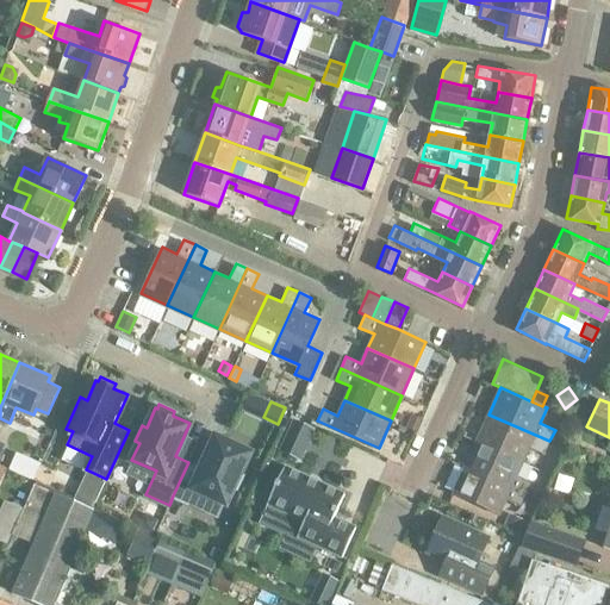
[(416,430),(422,417),(412,412),(406,425),(416,430)]
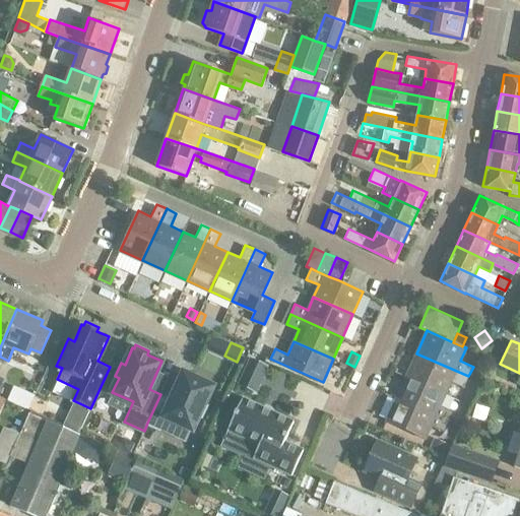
[(416,353),(406,376),(446,393),(451,381),(464,386),(468,376),(416,353)]
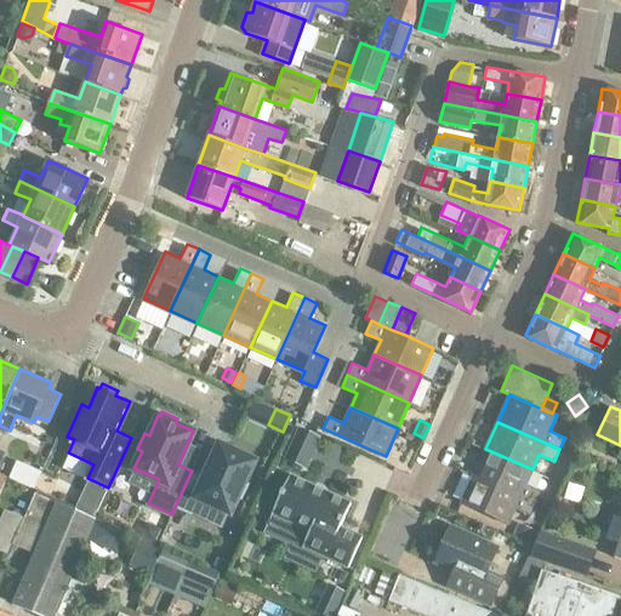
[(306,466),(319,437),(300,427),(286,456),(306,466)]
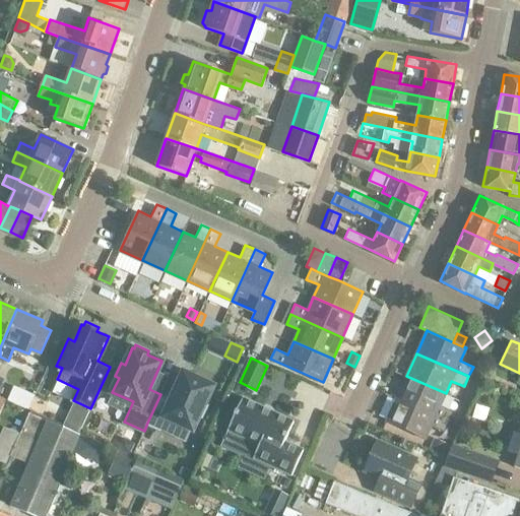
[(160,394),(147,423),(160,429),(166,416),(193,429),(199,415),(203,416),(209,403),(206,402),(213,385),(207,382),(209,378),(196,372),(194,376),(184,371),(171,399),(160,394)]
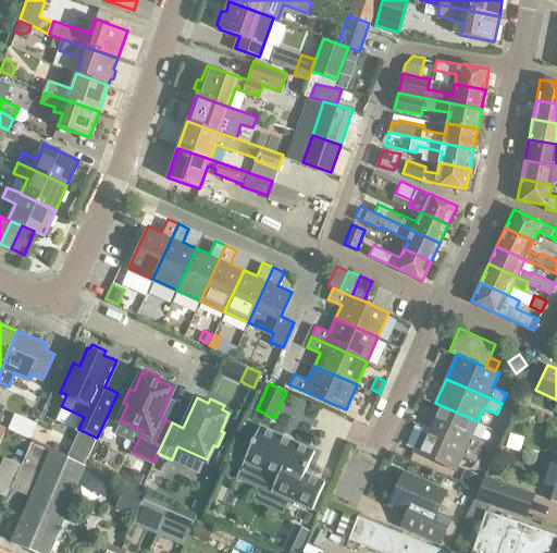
[(435,403),(425,426),(481,451),(485,441),(471,434),(478,421),(435,403)]
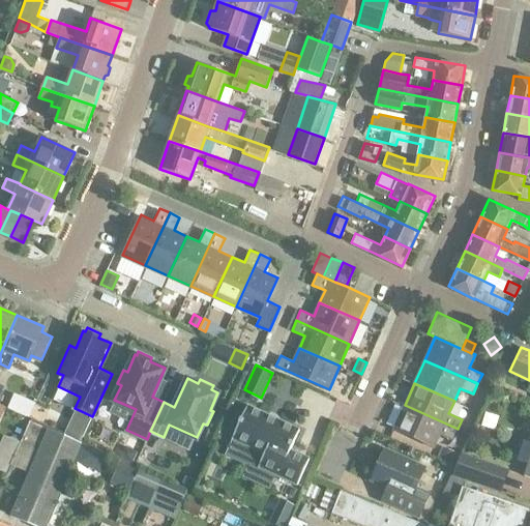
[(247,405),(230,442),(229,442),(227,446),(228,447),(226,453),(259,467),(260,465),(298,484),(310,458),(291,448),(300,429),(247,405)]
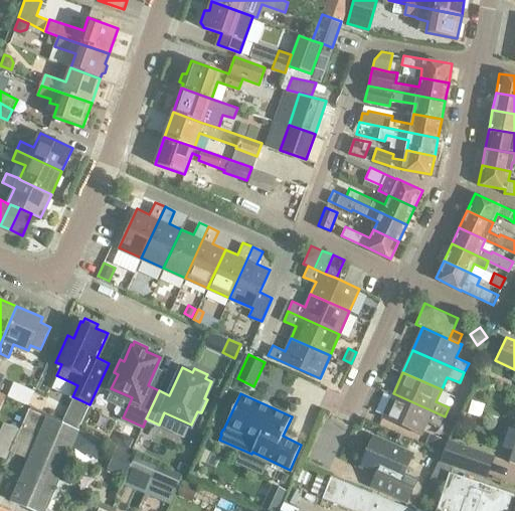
[(445,416),(393,393),(383,416),(421,434),(427,420),(440,427),(445,416)]
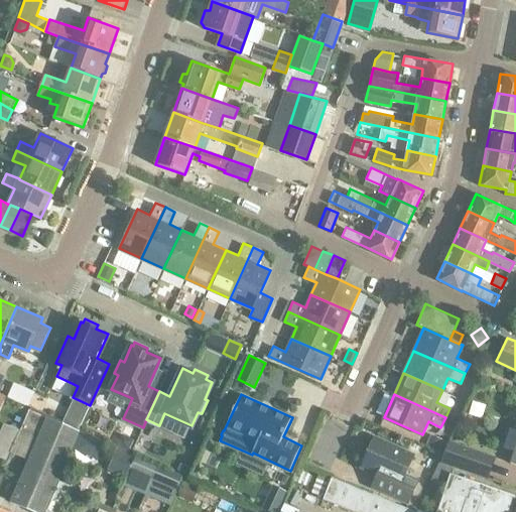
[(11,452),(28,460),(10,501),(17,504),(34,511),(43,511),(62,471),(73,445),(80,430),(29,408),(20,429),(11,452)]
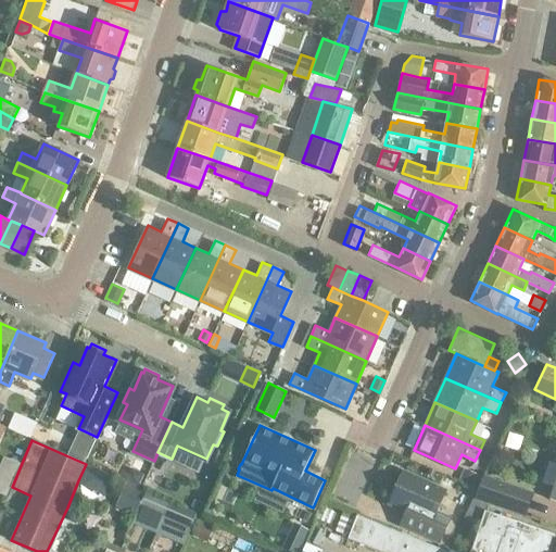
[(0,492),(8,496),(12,487),(22,463),(5,456),(0,468),(0,492)]
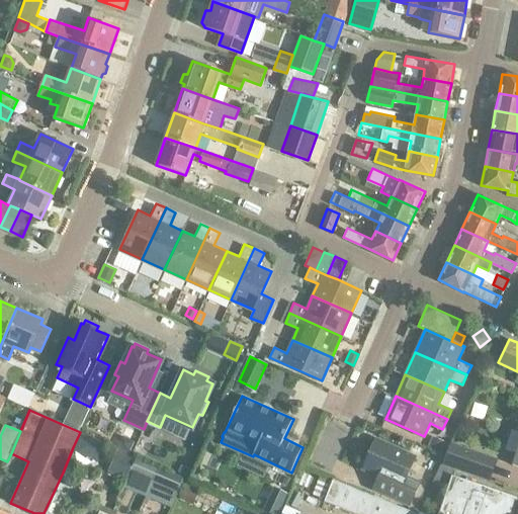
[(80,432),(73,447),(97,457),(103,442),(80,432)]
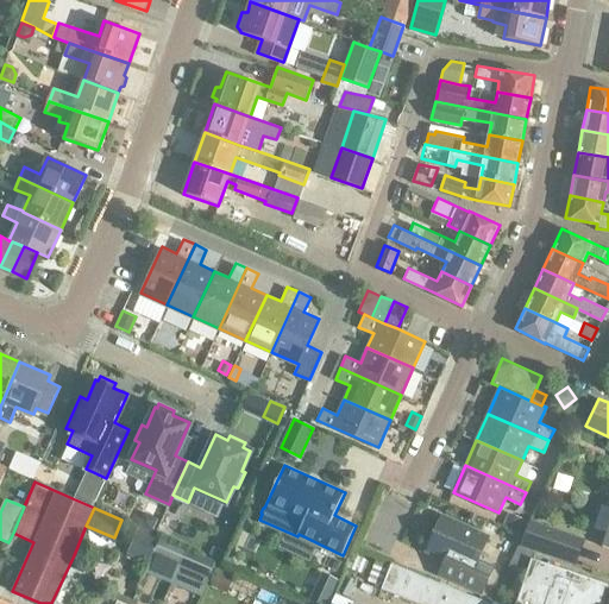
[(508,511),(503,523),(516,529),(522,517),(508,511)]
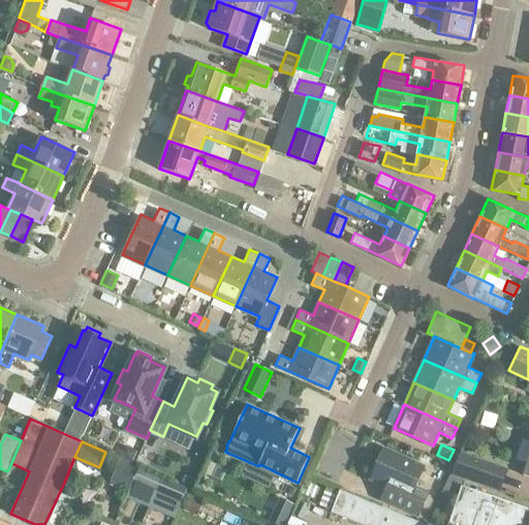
[(120,456),(131,461),(136,450),(129,446),(123,449),(120,456)]
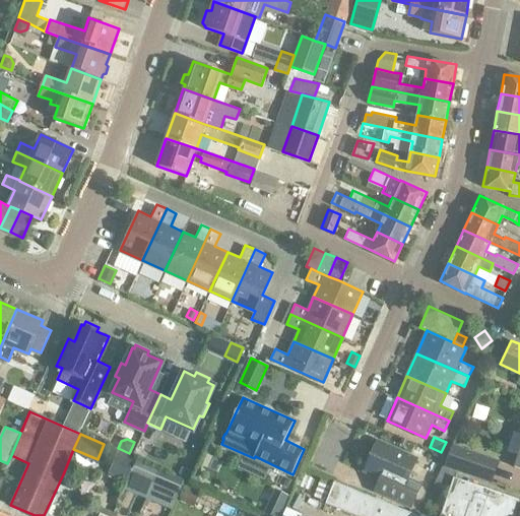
[(364,469),(378,476),(373,491),(384,495),(410,507),(421,482),(408,476),(416,458),(377,440),(364,469)]
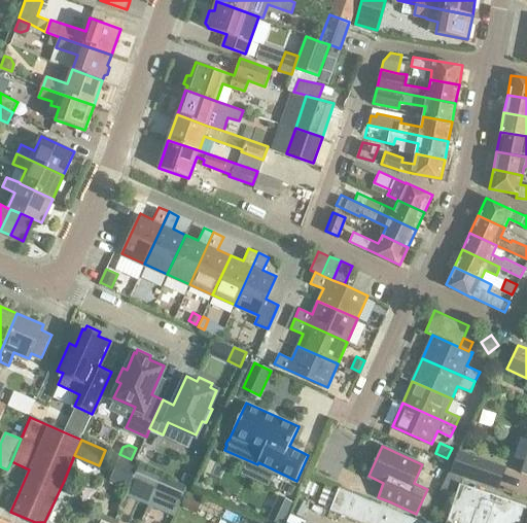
[(458,448),(450,472),(477,481),(485,457),(458,448)]
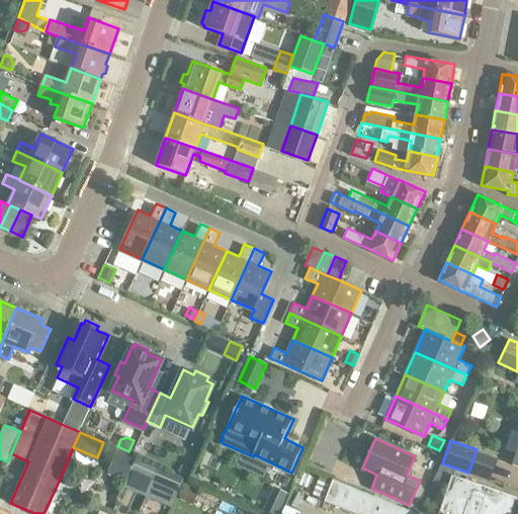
[(109,470),(128,479),(132,472),(138,457),(119,449),(109,470)]
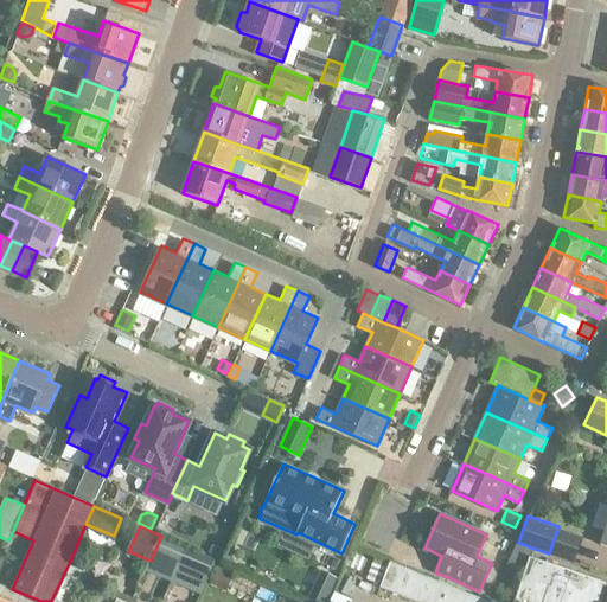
[(180,563),(187,546),(161,536),(154,552),(174,561),(180,563)]
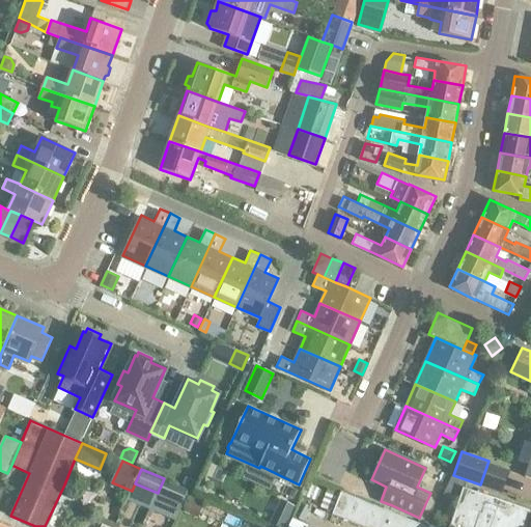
[(186,475),(182,482),(189,487),(193,488),(196,480),(193,478),(186,475)]
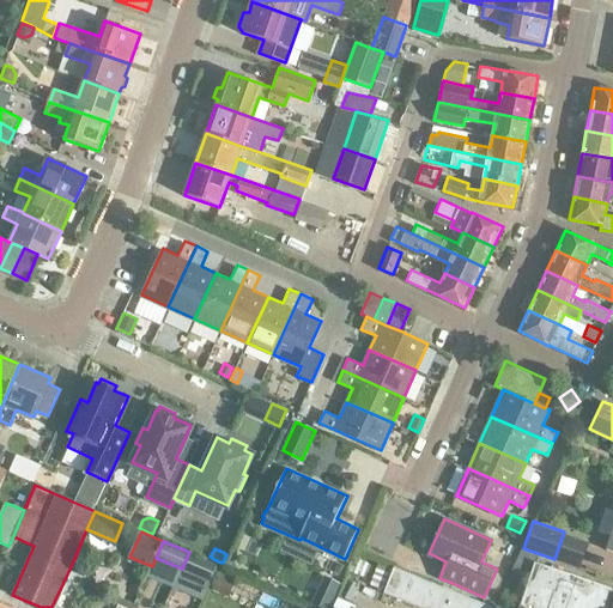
[(189,552),(182,569),(210,581),(217,565),(189,552)]
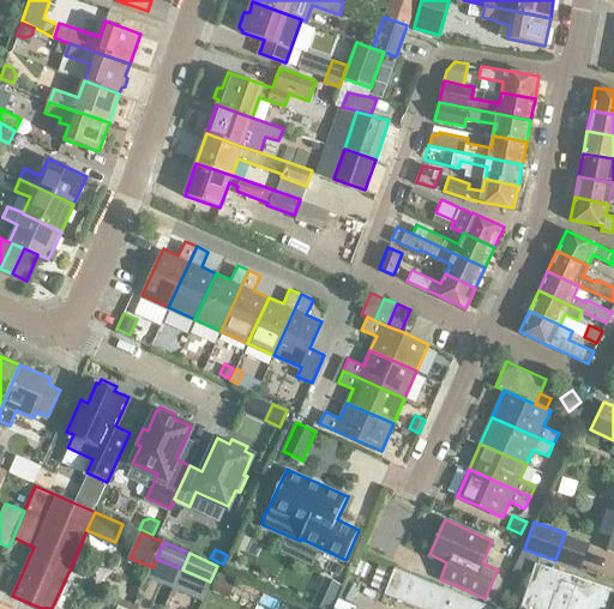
[(371,564),(354,556),(349,570),(365,576),(371,564)]
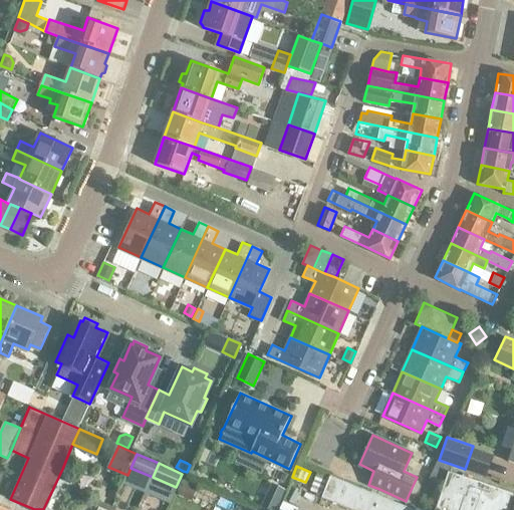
[(62,469),(43,509),(56,509),(72,474),(62,469)]
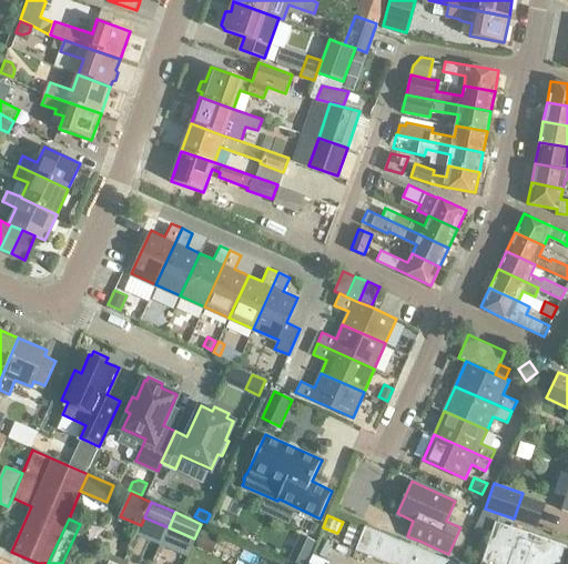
[(351,521),(350,524),(343,541),(355,545),(361,530),(362,525),(351,521)]
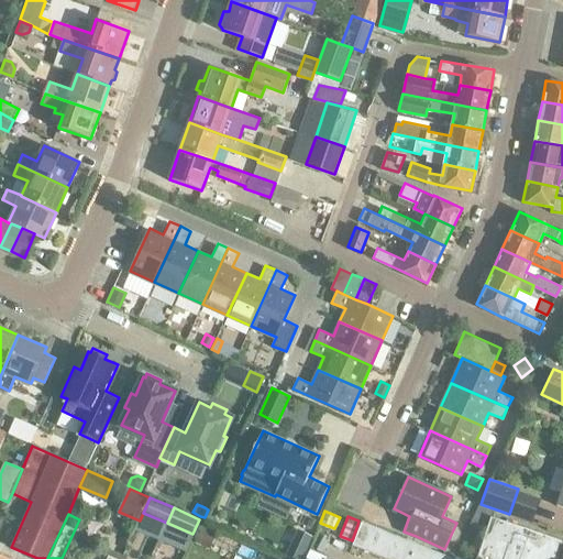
[(562,558),(562,539),(492,516),(476,558),(562,558)]
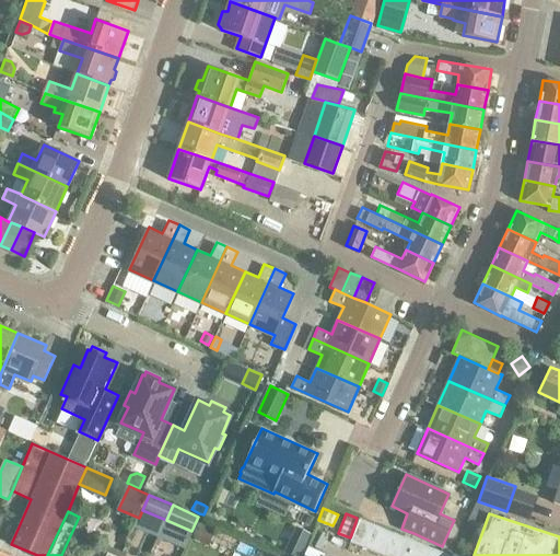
[(454,555),(455,555),(360,518),(350,541),(388,555),(454,555)]
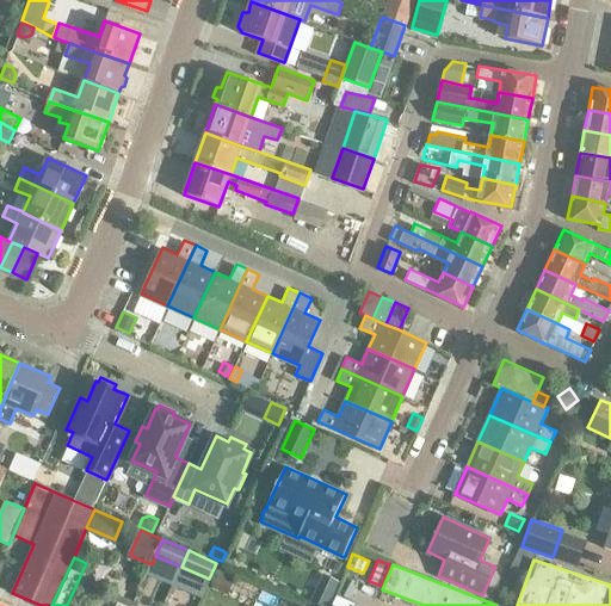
[(220,569),(211,585),(222,589),(229,574),(220,569)]
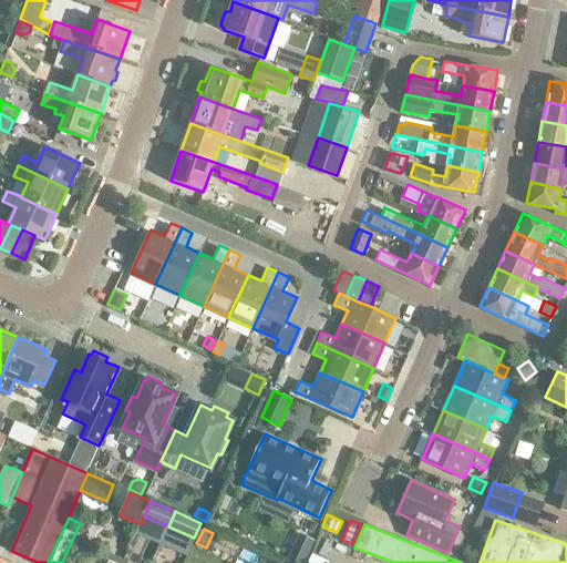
[(300,562),(301,562),(313,539),(301,533),(289,558),(300,562)]
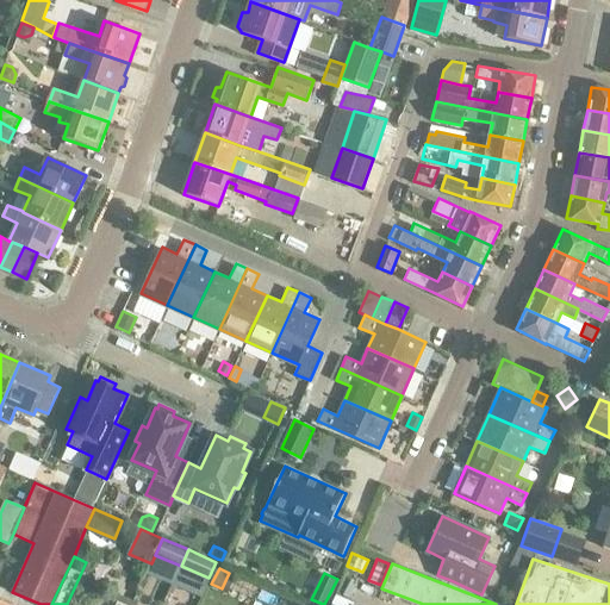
[(0,604),(16,604),(20,596),(12,592),(0,586),(0,604)]
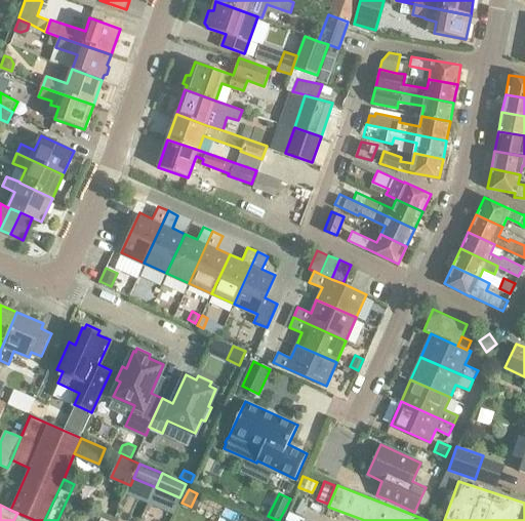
[(284,520),(308,520),(304,519),(289,512),(284,520)]
